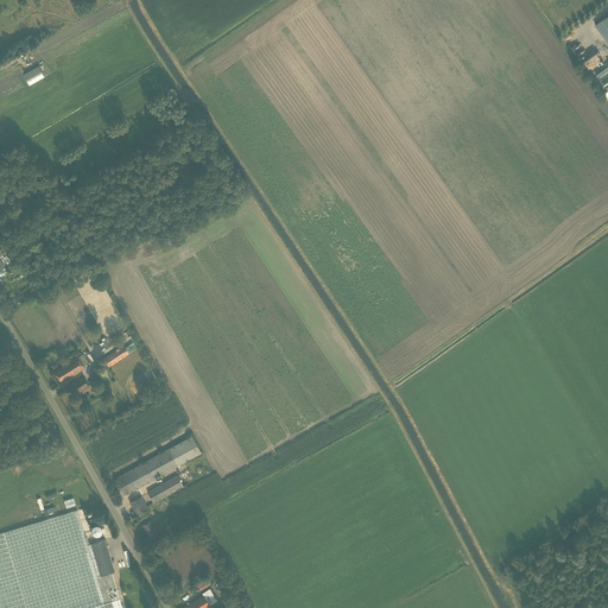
[(607,16),(595,25),(607,42),(607,16)]
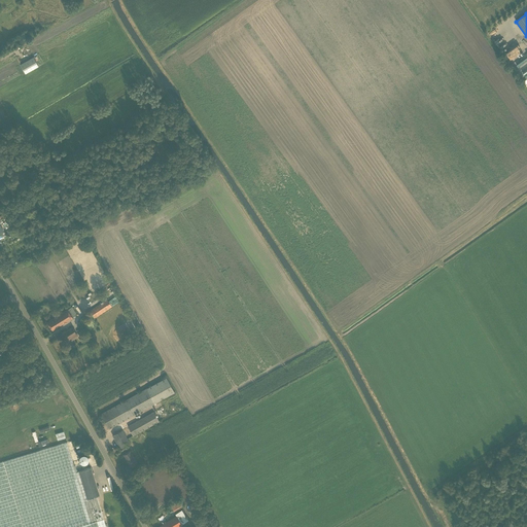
[(497,44),(500,42),(501,44),(503,43),(501,40),(502,40),(497,32),(491,36),(497,44)]
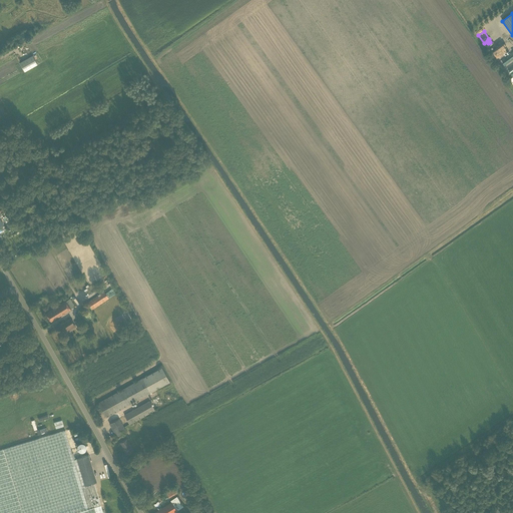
[(511,62),(504,67),(510,75),(512,72),(512,54),(512,53),(501,61),(504,66),(511,62)]
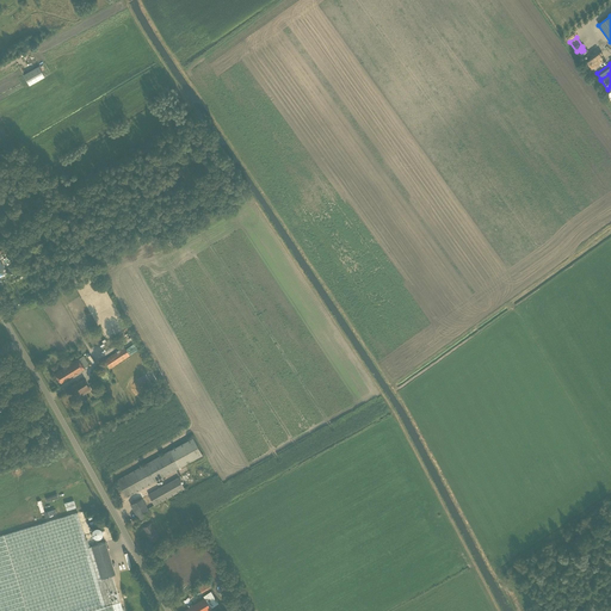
[(23,74),(29,85),(44,76),(38,66),(23,74)]
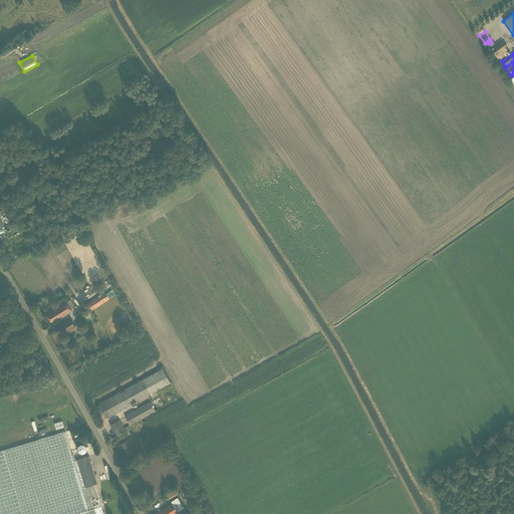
[(88,301),(86,302),(92,310),(108,299),(109,299),(104,292),(89,302),(88,301)]
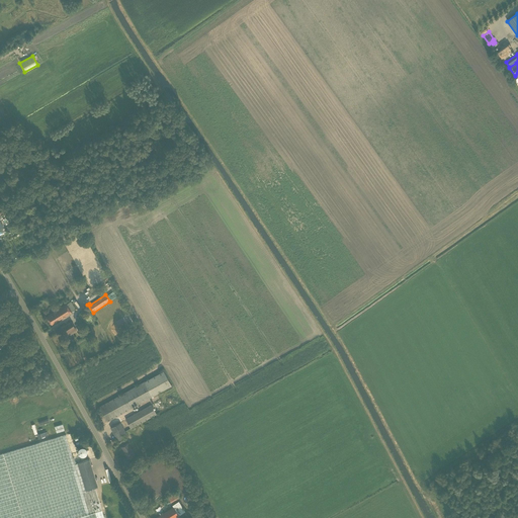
[(71,301),(51,314),(47,317),(52,324),(56,322),(76,310),(71,301)]
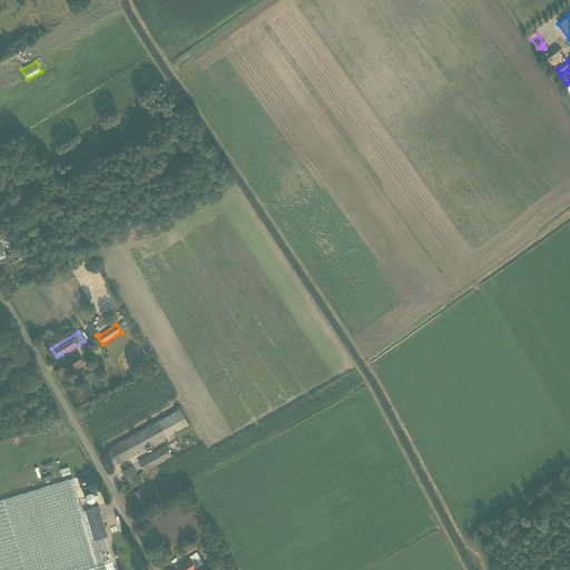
[(78,354),(67,361),(72,371),(84,363),(78,354)]
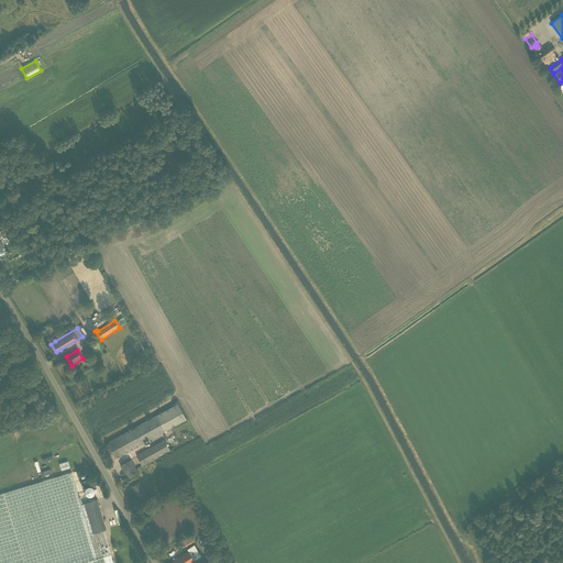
[(0,377),(17,371),(12,363),(0,368),(0,377)]
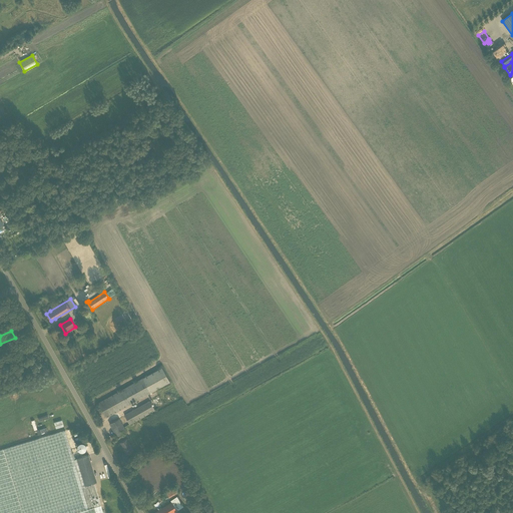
[(106,418),(151,392),(169,382),(161,368),(143,378),(143,377),(102,401),(98,403),(106,418)]
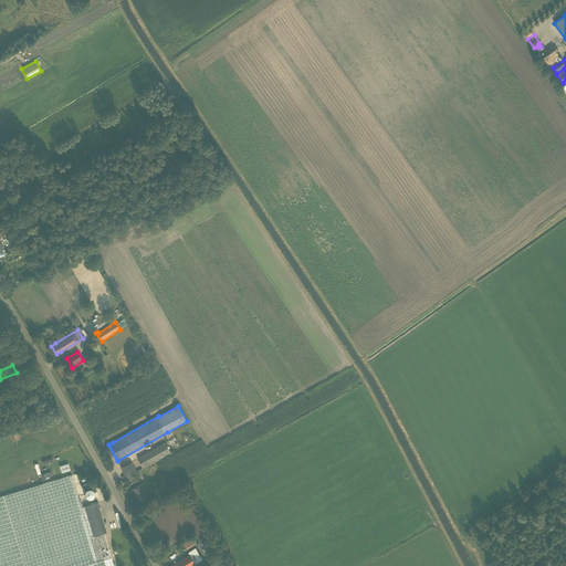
[(137,458),(143,468),(170,452),(165,442),(137,458)]
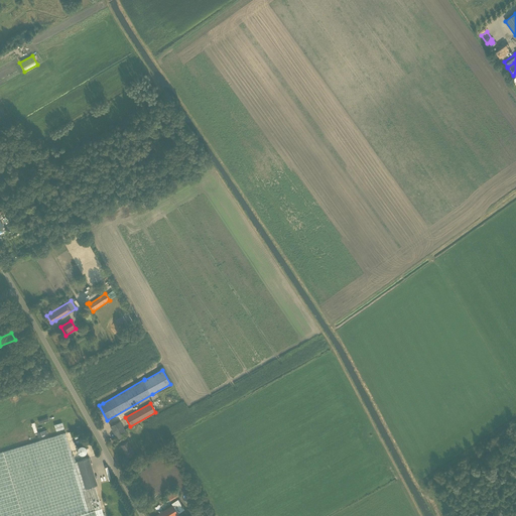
[(35,420),(28,422),(30,432),(34,432),(32,425),(36,424),(35,420)]
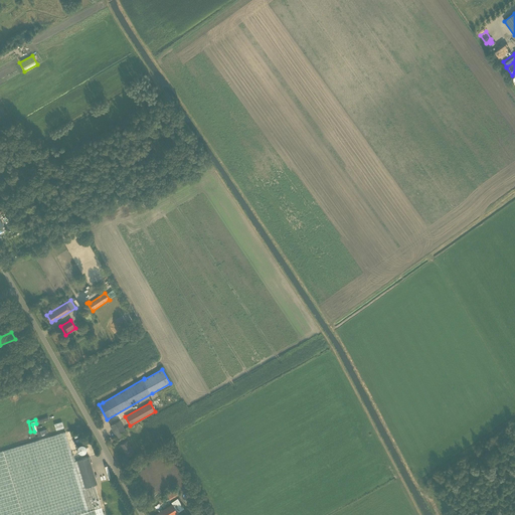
[(128,435),(119,419),(114,422),(110,425),(118,440),(123,438),(128,435)]
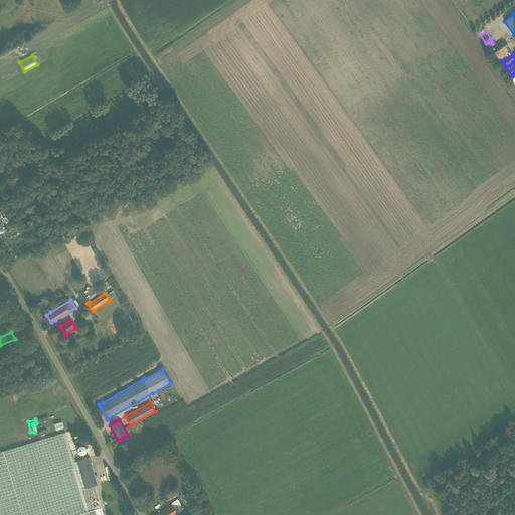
[(62,421),(54,424),(56,430),(63,427),(62,421)]
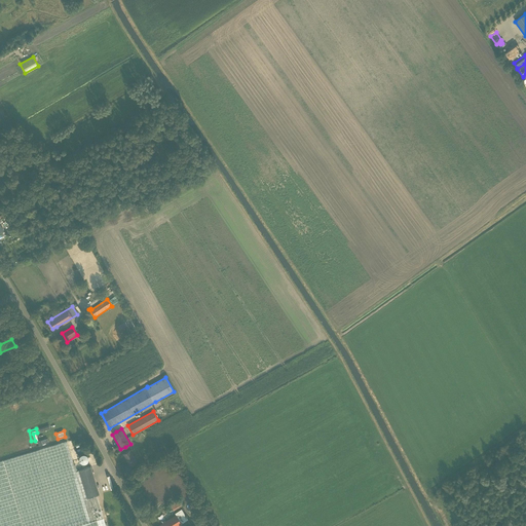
[(0,525),(68,525),(103,516),(97,495),(99,494),(90,466),(75,471),(67,442),(0,461),(0,525)]
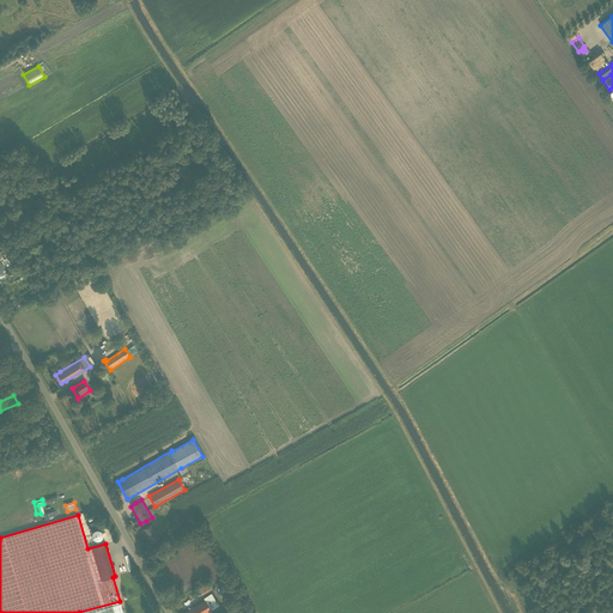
[(158,538),(151,525),(144,528),(151,542),(158,538)]
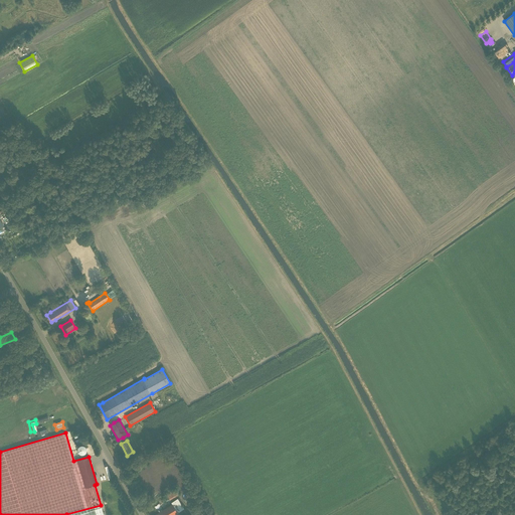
[(92,449),(89,442),(78,446),(81,453),(92,449)]
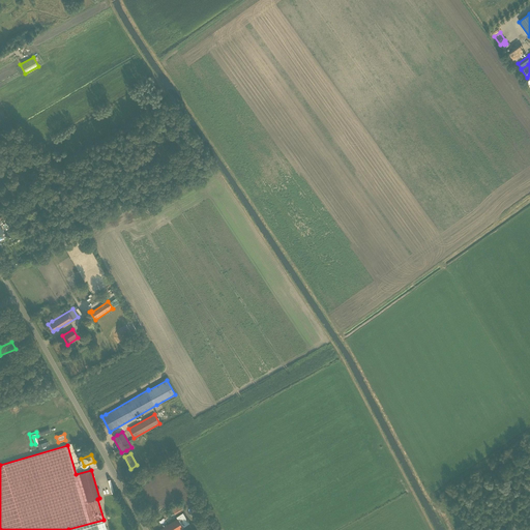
[(178,503),(171,508),(175,514),(182,509),(179,504),(178,503)]
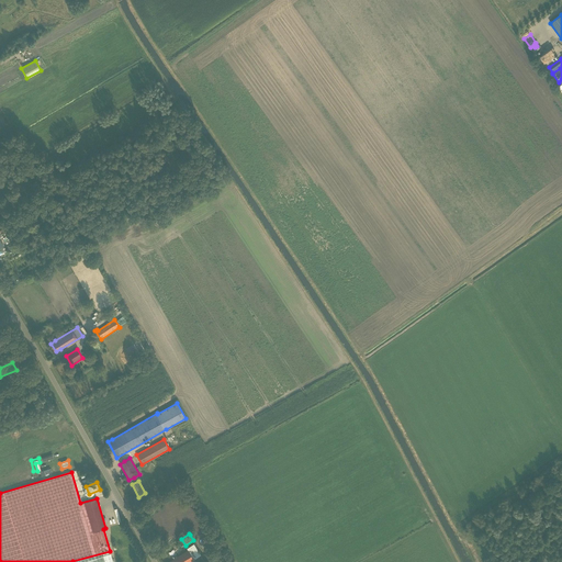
[(193,543),(187,548),(188,550),(189,551),(193,559),(201,554),(193,543)]
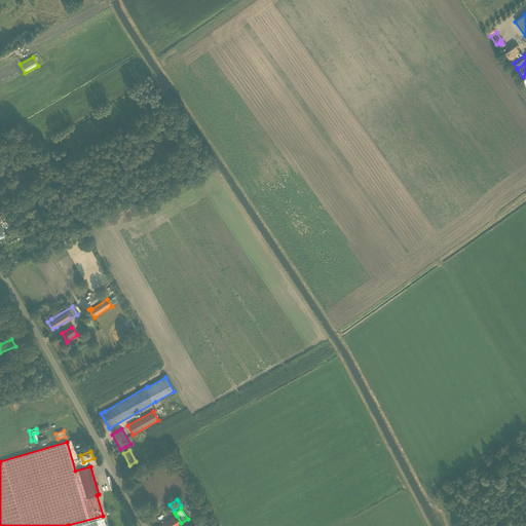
[(171,519),(157,525),(176,525),(181,523),(177,516),(176,515),(171,519)]
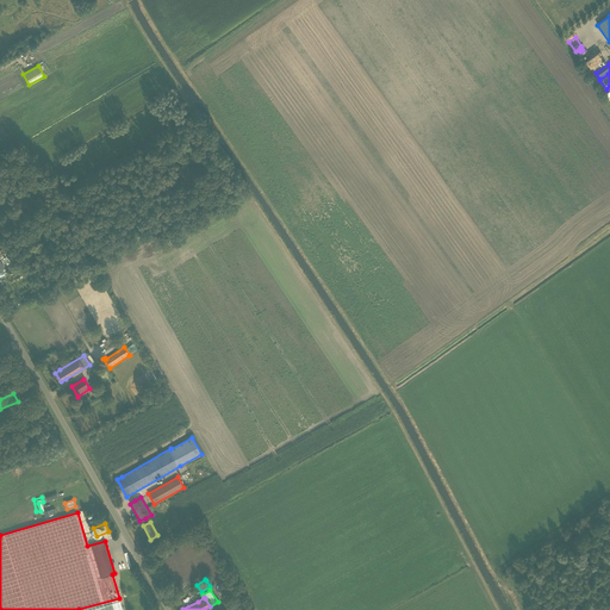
[(122,609),(119,598),(79,609),(122,609)]
